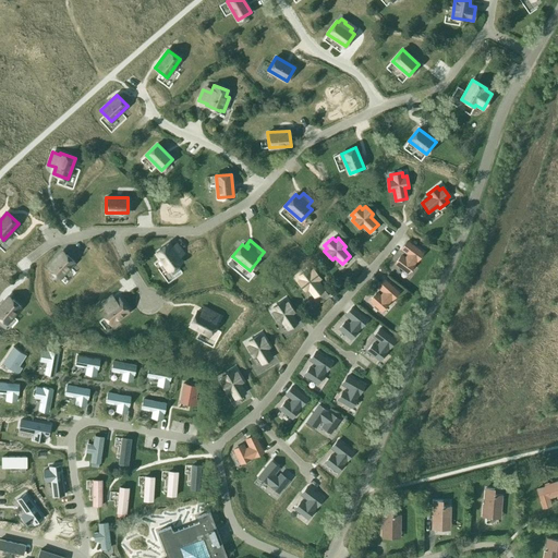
[(423,252),(408,241),(401,249),(409,254),(405,258),(401,255),(396,263),(408,273),(413,265),(416,259),(423,252)]
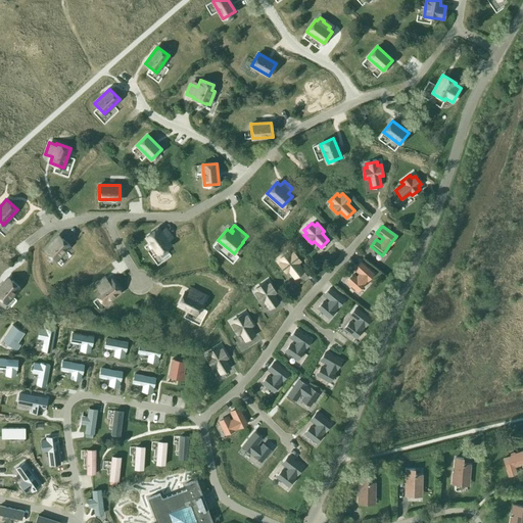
[(160,232),(157,229),(146,237),(158,253),(170,245),(167,241),(172,237),(165,228),(160,232)]
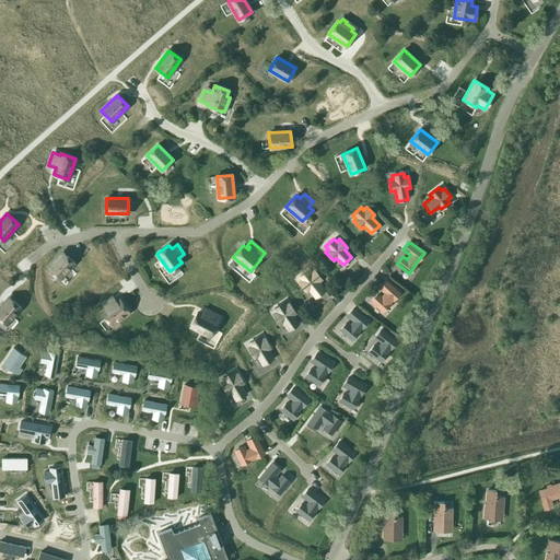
[(59,279),(74,263),(63,253),(48,268),(59,279)]
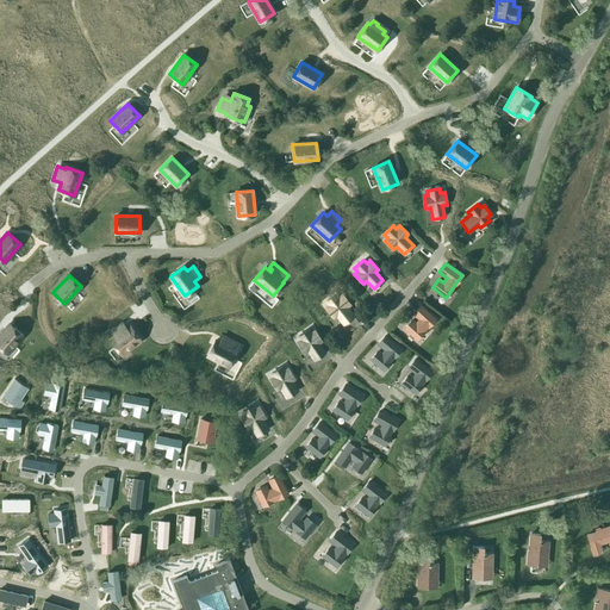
[(337,315),(343,323),(354,316),(347,306),(350,304),(342,294),(340,297),(336,293),(327,300),(329,304),(325,307),(334,317),(337,315)]
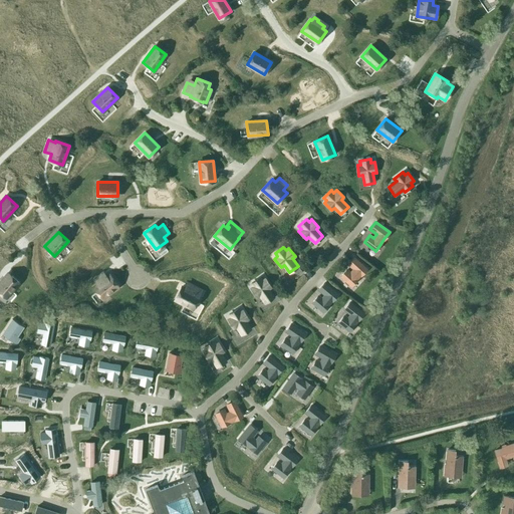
[(366,268),(353,257),(347,263),(354,269),(350,273),(346,270),(341,276),(351,286),(357,279),(356,279),(360,275),(366,268)]
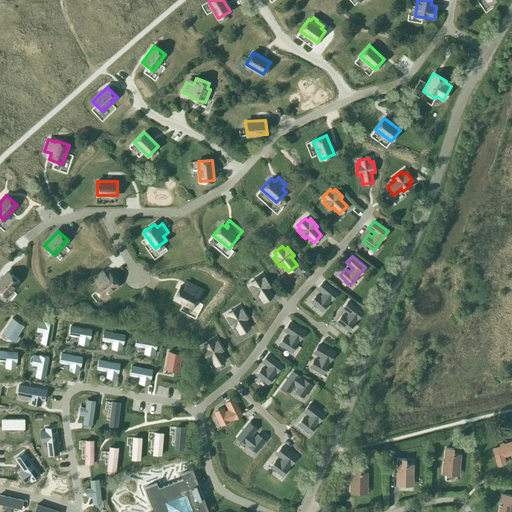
[(102,297),(118,285),(109,274),(106,276),(102,271),(93,278),(97,283),(93,286),(102,297)]
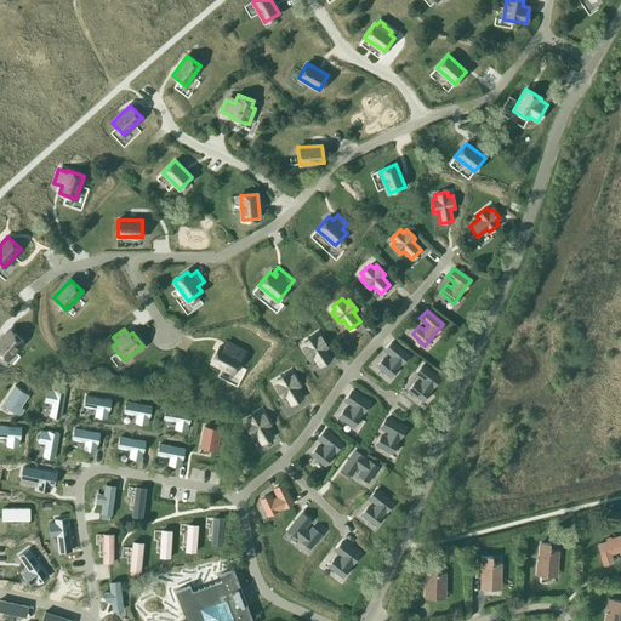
[(0,341),(0,353),(7,359),(23,341),(10,330),(0,341)]
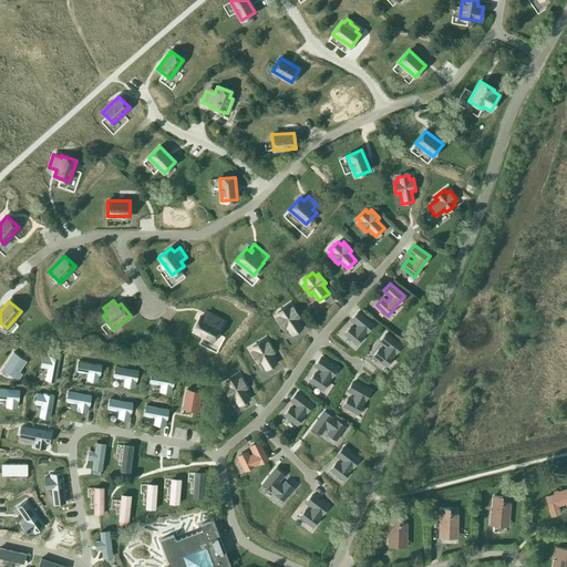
[(286,326),(292,334),(301,328),(296,319),(299,317),(291,307),(289,309),(286,306),(277,312),(279,316),(276,318),(282,328),(286,326)]
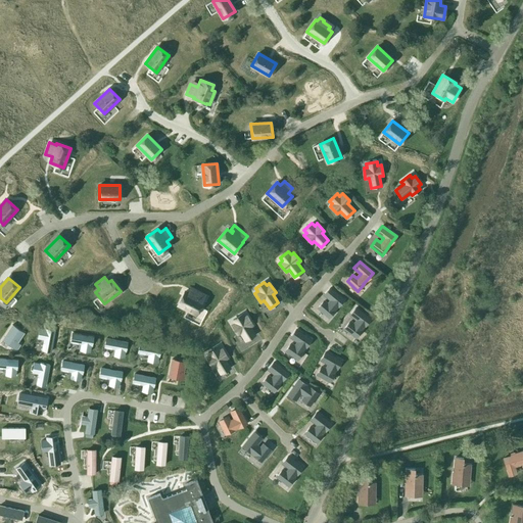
[(344,299),(330,287),(325,294),(331,299),(327,304),(324,301),(318,307),(329,317),(334,311),(334,310),(338,305),(344,299)]
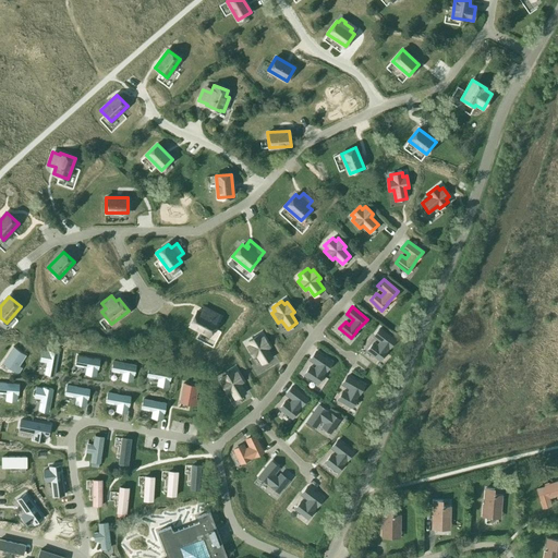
[(190,325),(209,335),(216,322),(215,320),(218,315),(204,307),(201,313),(196,311),(190,325)]
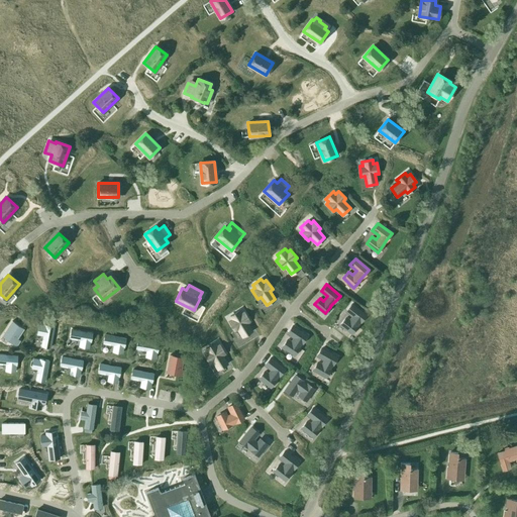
[(351,304),(346,311),(353,316),(349,320),(346,318),(340,325),(352,333),(357,326),(356,326),(360,321),(366,315),(351,304)]
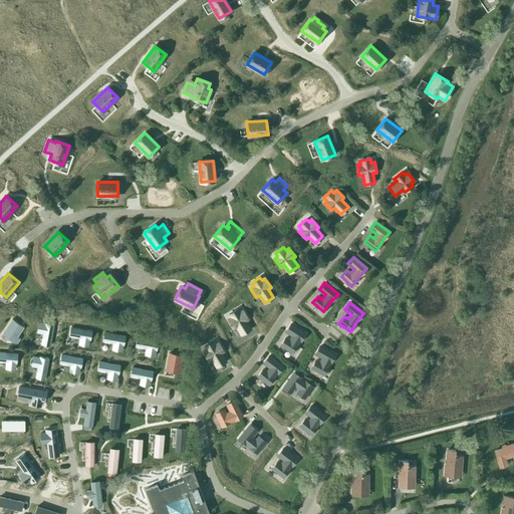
[(236,326),(241,334),(250,329),(245,321),(248,319),(243,310),(240,312),(238,308),(229,314),(231,317),(228,319),(233,328),(236,326)]
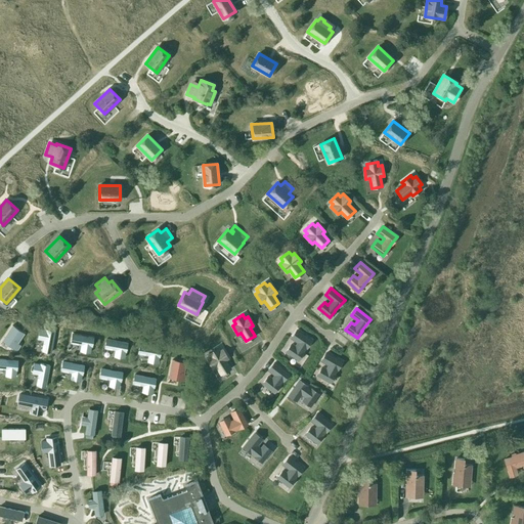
[(16,350),(19,345),(16,343),(24,334),(12,325),(4,338),(9,342),(8,344),(16,350)]
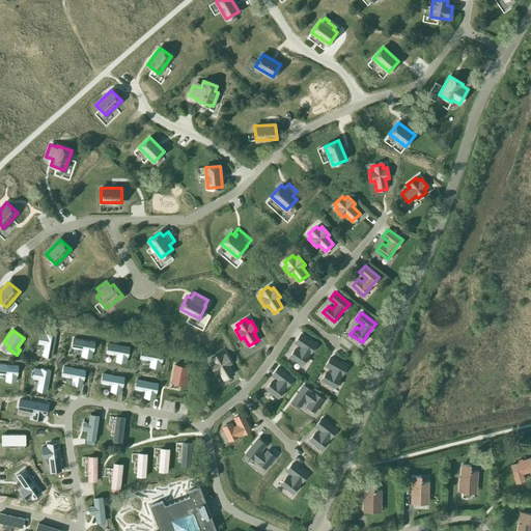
[(39,334),(38,343),(45,344),(44,348),(43,355),(43,356),(52,357),(55,336),(47,334),(47,335),(39,334)]
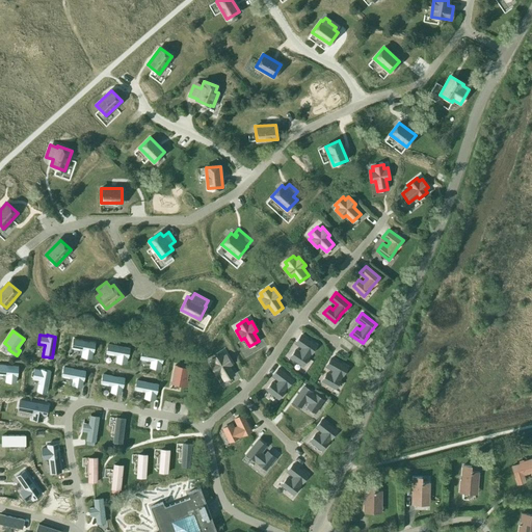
[(301,335),(296,343),(303,347),(299,352),(296,349),(291,356),(302,365),(308,357),(311,352),(311,353),(316,345),(301,335)]
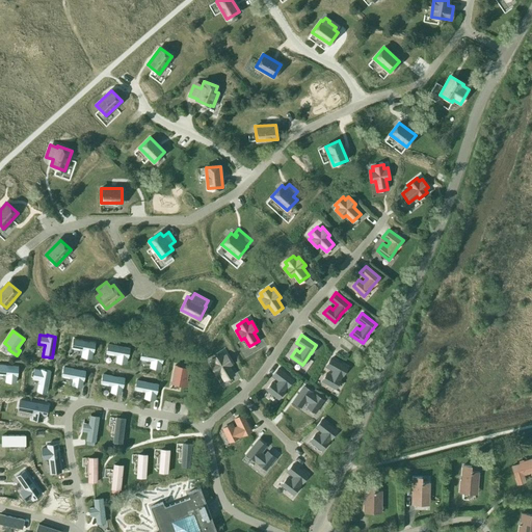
[(73,339),(72,348),(73,348),(79,349),(82,350),(81,356),(91,357),(92,351),(94,351),(95,343),(73,339)]
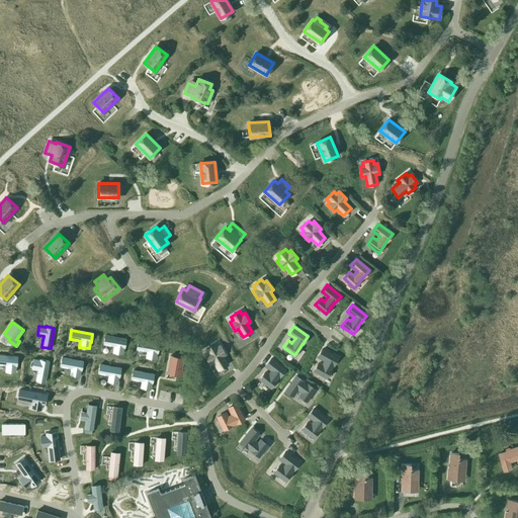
[(105,335),(103,344),(104,344),(110,345),(114,346),(112,352),(122,354),(123,347),(124,348),(125,339),(105,335)]
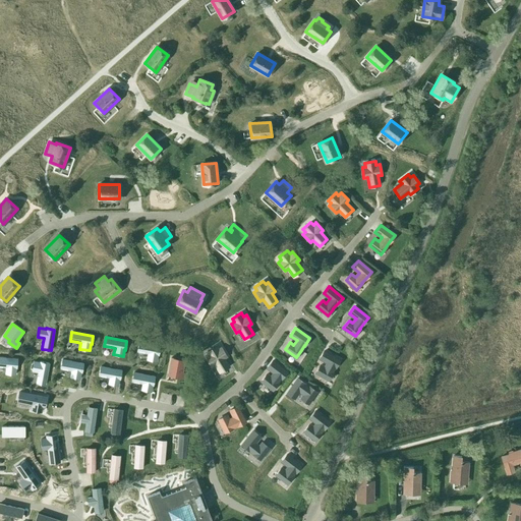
[(138,343),(137,351),(138,351),(138,352),(145,353),(145,352),(148,353),(147,359),(157,361),(158,355),(160,346),(138,343)]
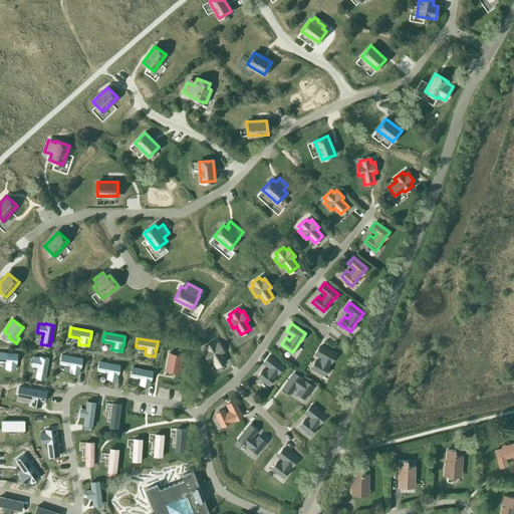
[(212,358),(217,367),(226,361),(221,353),(224,351),(218,342),(215,344),(213,341),(204,346),(206,350),(203,351),(209,360),(212,358)]
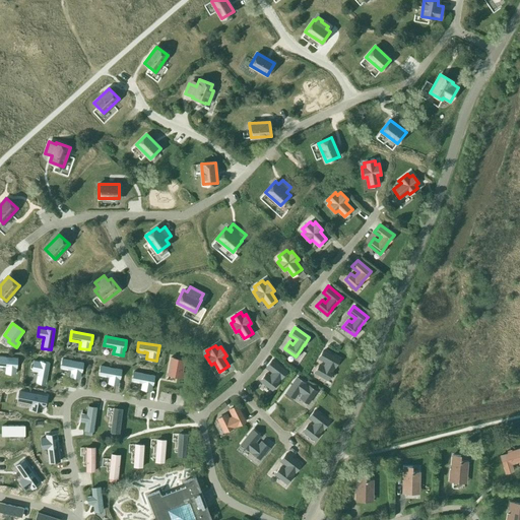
[(315,373),(327,379),(332,371),(331,371),(334,366),(334,367),(338,359),(323,350),(319,358),(326,362),(324,367),(319,365),(315,373)]
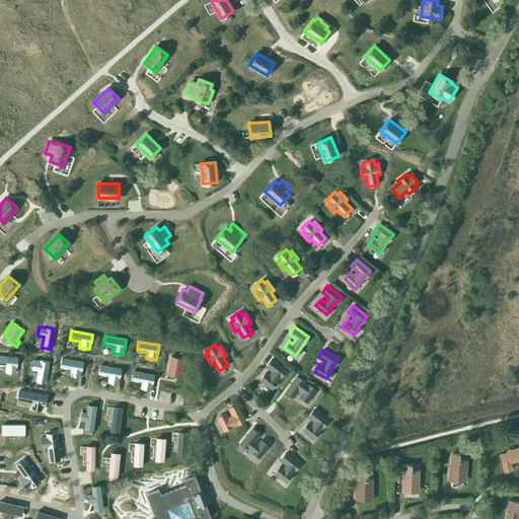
[(0,356),(0,365),(2,366),(2,365),(6,366),(5,372),(15,373),(15,367),(16,367),(17,358),(0,356)]
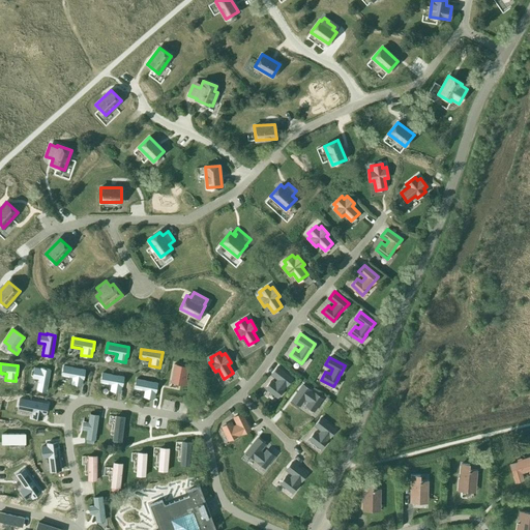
[(174,364),(171,379),(178,380),(177,383),(187,385),(189,379),(185,379),(187,366),(174,364)]
